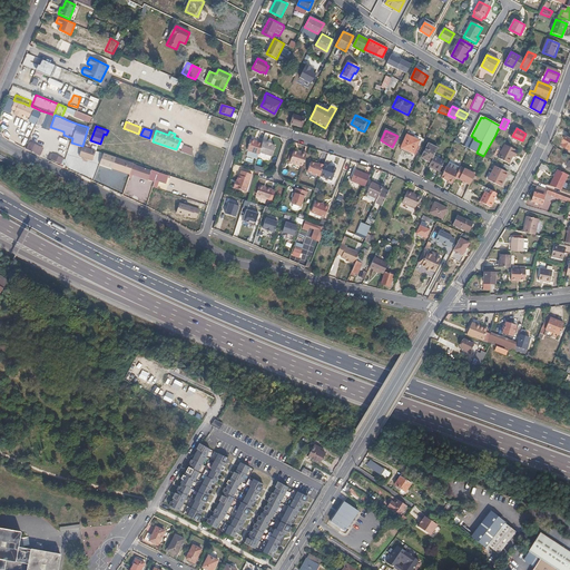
[(414,154),(421,141),(408,136),(402,148),(414,154)]
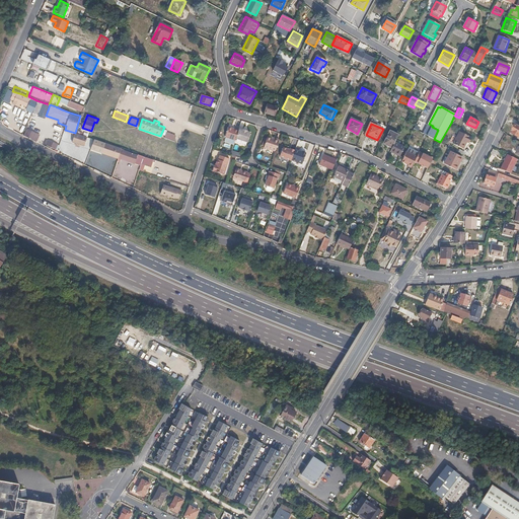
[(424,134),(427,135),(434,139),(438,130),(432,127),(433,126),(429,124),(424,134)]
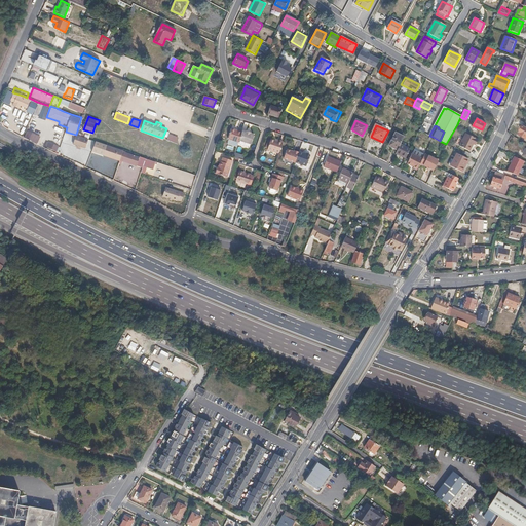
[(238,143),(239,140),(241,133),(231,129),(227,140),(238,143)]
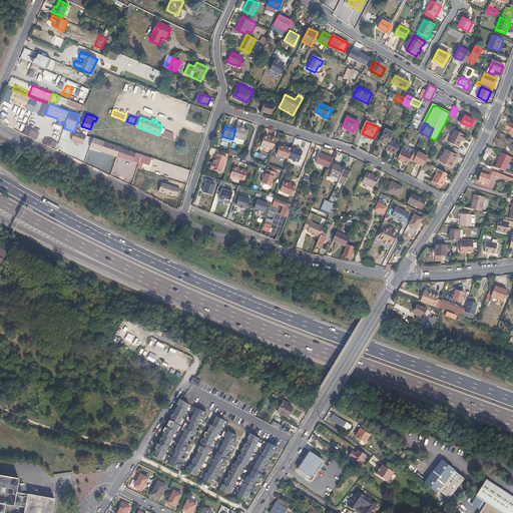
[(236,127),(235,129),(233,136),(245,140),(248,131),(245,130),(245,128),(240,126),(240,128),(236,127)]
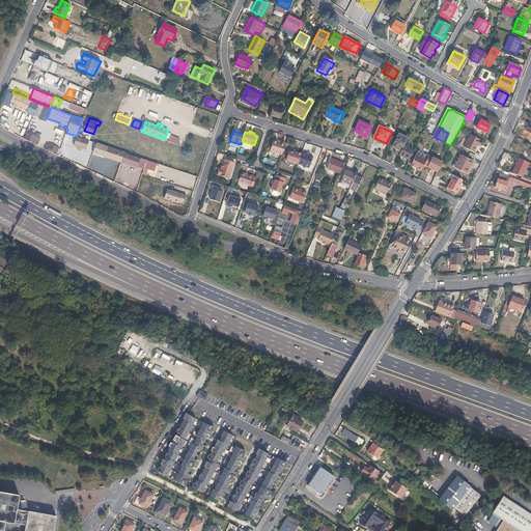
[(401,150),(404,145),(408,137),(399,133),(393,146),(401,150)]
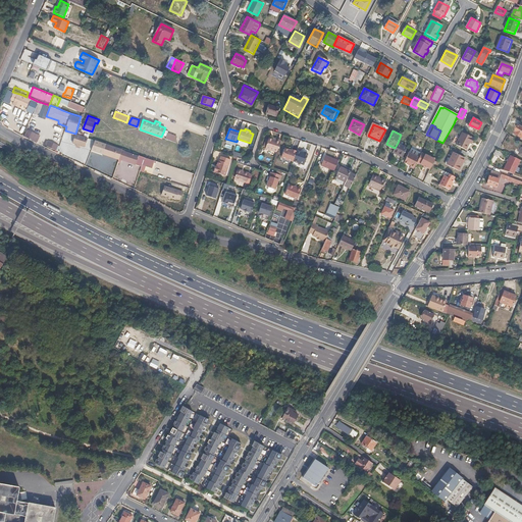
[(175,142),(177,137),(168,133),(166,139),(175,142)]
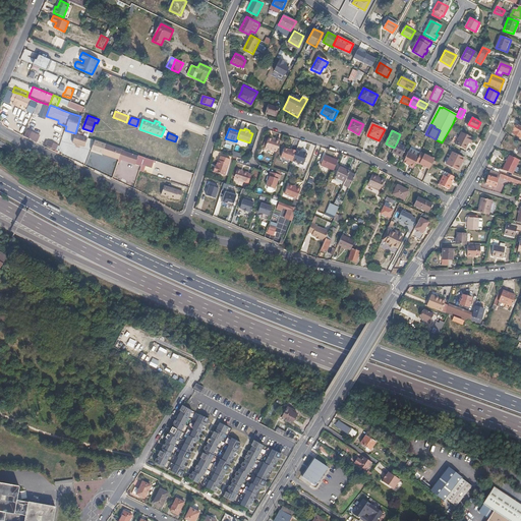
[(463,132),(456,145),(466,150),(470,142),(472,143),(474,138),(463,132)]
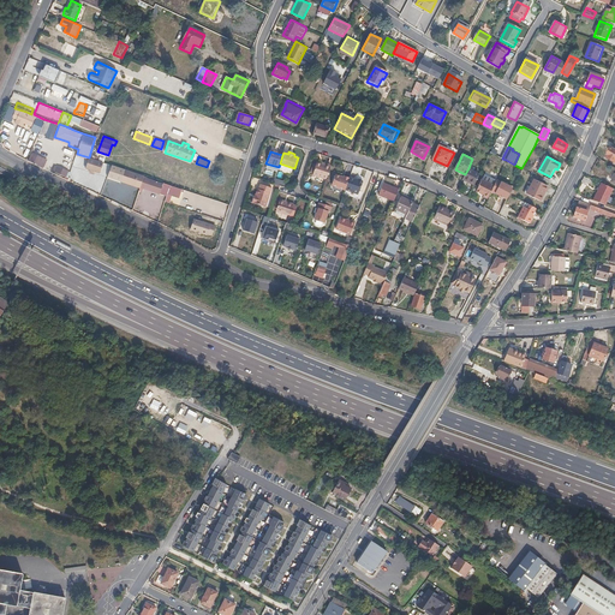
[(312,175),(326,181),(330,166),(324,165),(324,166),(316,162),(312,175)]
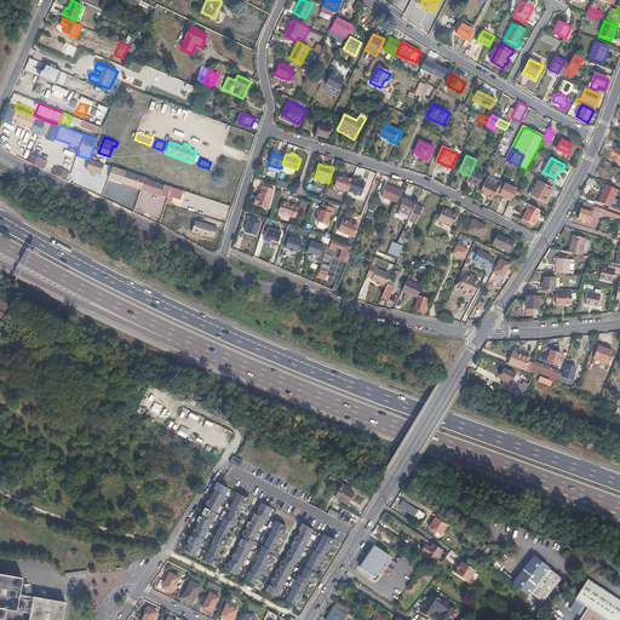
[(472,170),(469,176),(466,179),(469,181),(469,182),(478,187),(484,176),(472,170)]
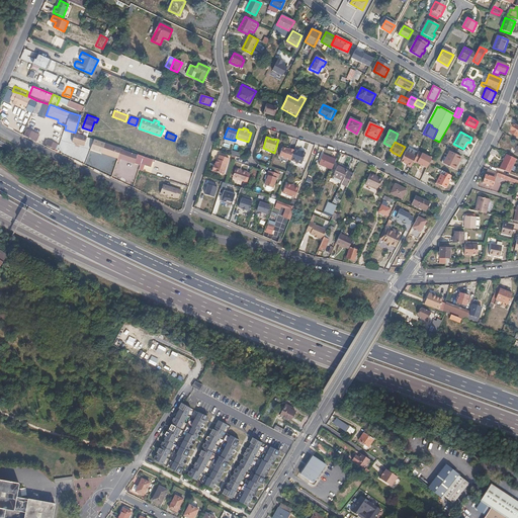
[(154,159),(104,143),(101,153),(141,166),(139,170),(144,171),(145,166),(151,168),(154,159)]
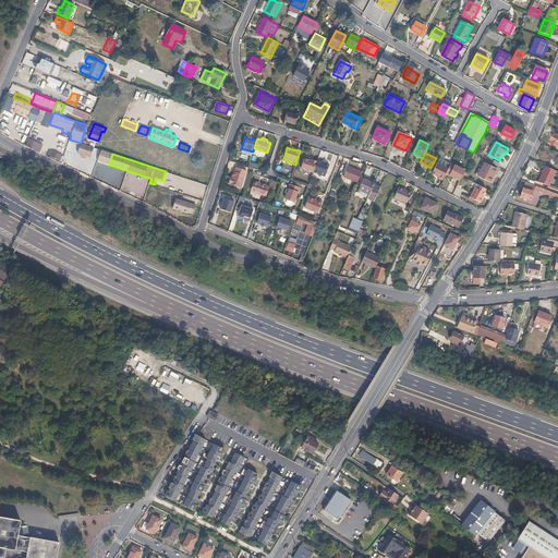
[(313,173),(317,161),(312,160),(311,161),(304,159),(300,169),(313,173)]
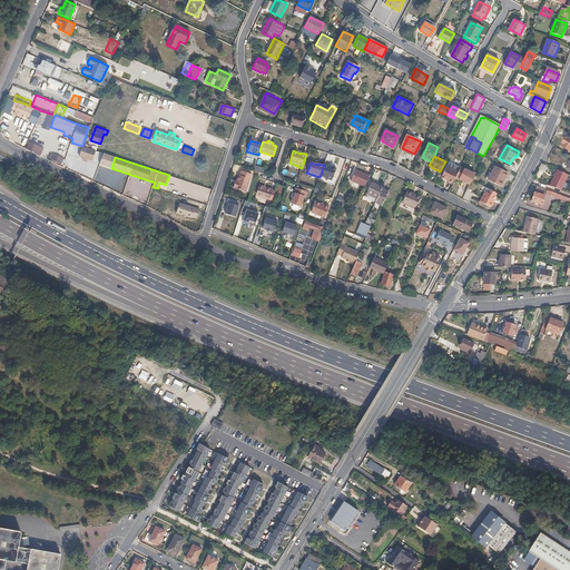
[(332,168),(324,165),(320,177),(327,180),(333,167),(332,167),(332,168)]
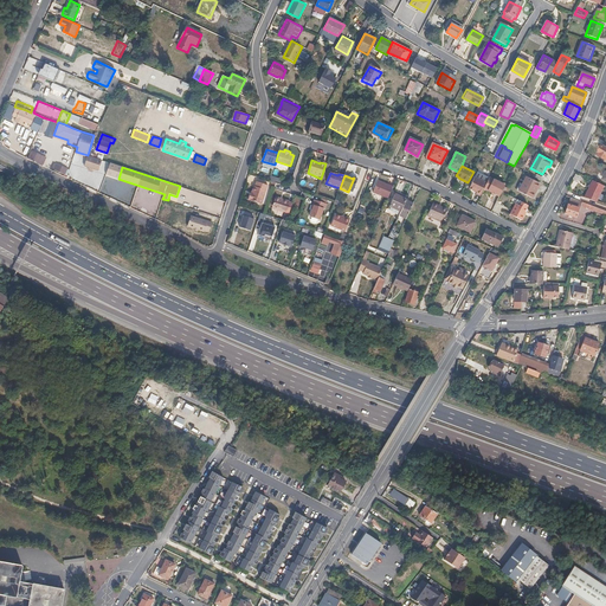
[(494,179),(490,176),(487,184),(484,188),(488,191),(494,179)]
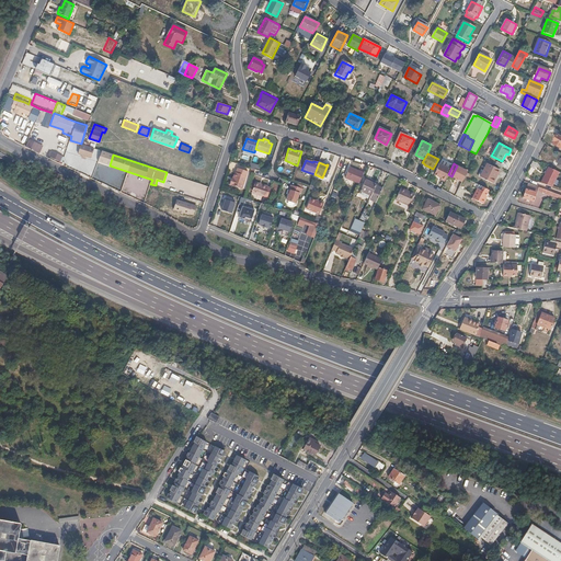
[(492,183),(500,170),(488,163),(480,178),(492,183)]
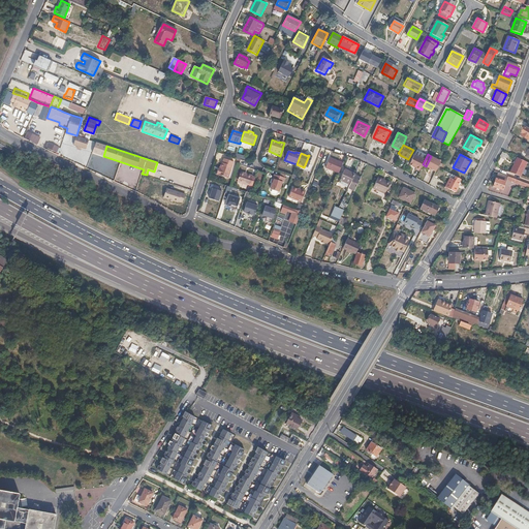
[(418,172),(423,164),(425,160),(414,155),(409,165),(415,168),(414,169),(418,172)]
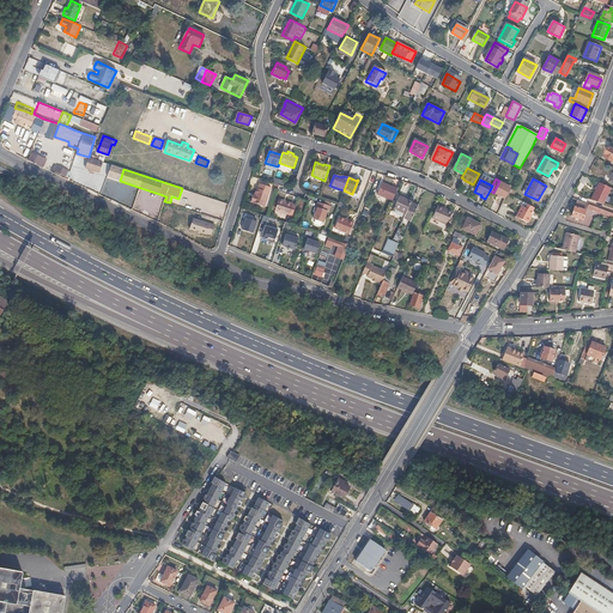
[(254,194),(253,194),(250,200),(265,204),(271,184),(259,181),(258,186),(256,186),(254,194)]
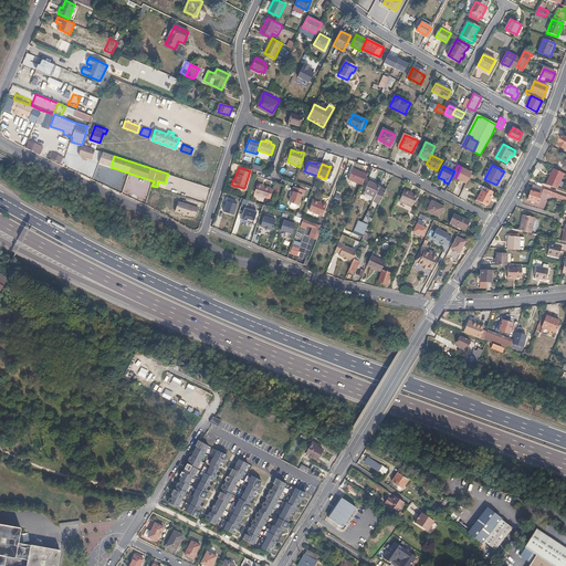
[(467,184),(469,179),(472,173),(461,167),(456,178),(467,184)]
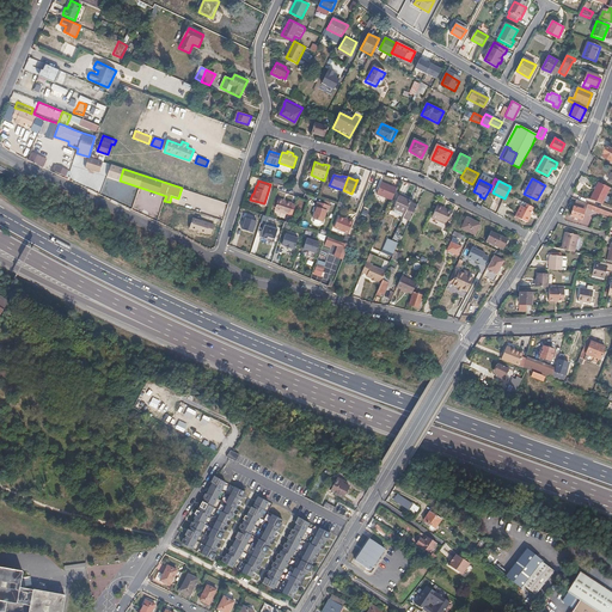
[(377,194),(391,200),(396,189),(381,182),(377,194)]
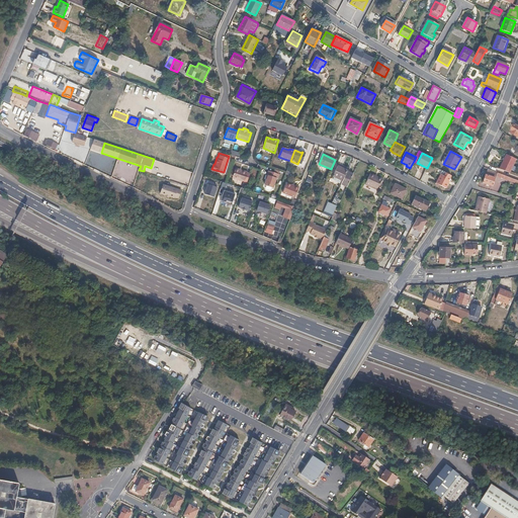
[(510,173),(517,160),(507,154),(500,169),(510,173)]
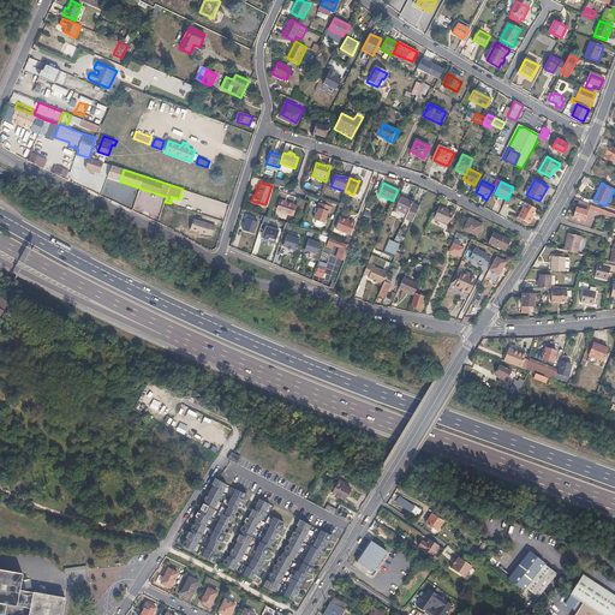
[(280,197),(276,208),(288,213),(293,201),(280,197)]
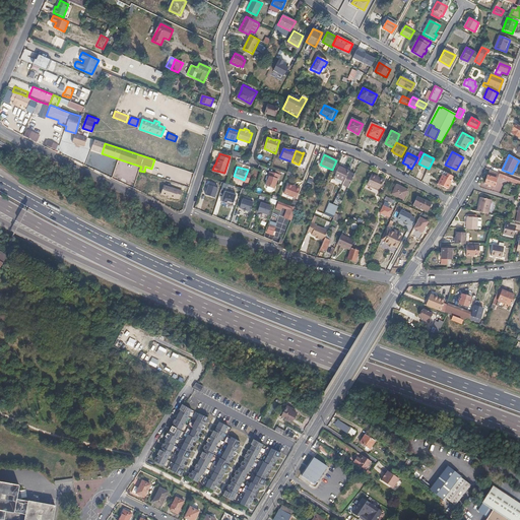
[(345,181),(349,172),(349,171),(340,167),(335,177),(345,181)]
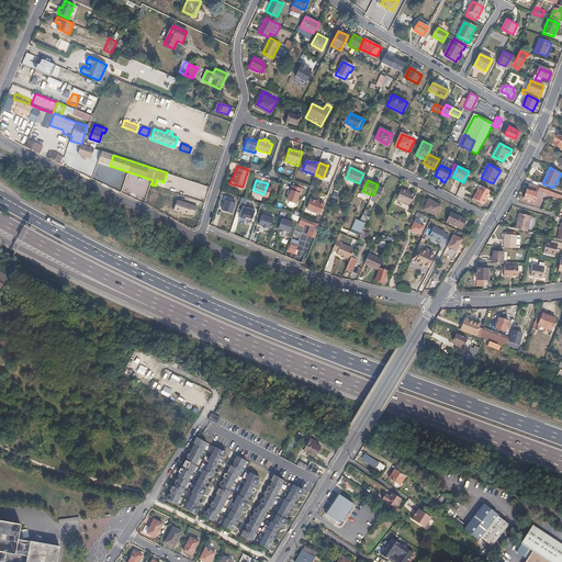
[(542,193),(561,201),(561,200),(561,197),(530,183),(524,198),(534,202),(538,191),(542,193)]
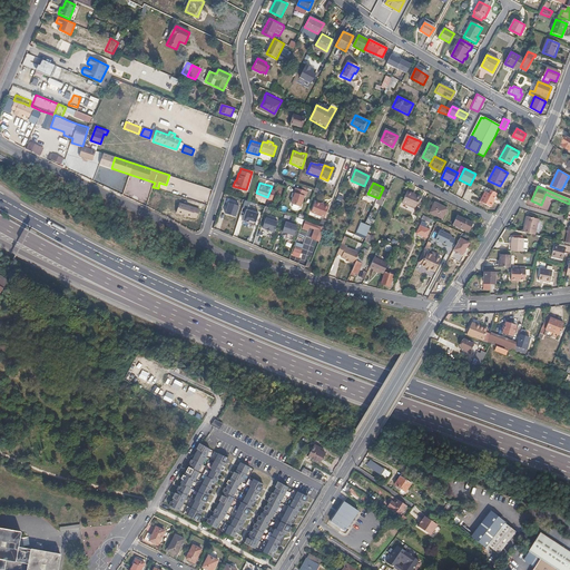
[(295,187),(294,193),(295,193),(292,203),(301,206),(304,196),(305,196),(307,192),(295,187)]
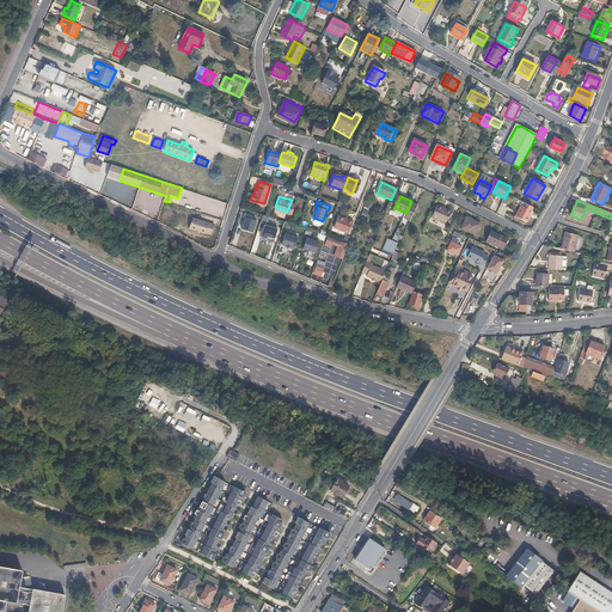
[(411,202),(407,213),(404,216),(411,220),(418,206),(411,202)]
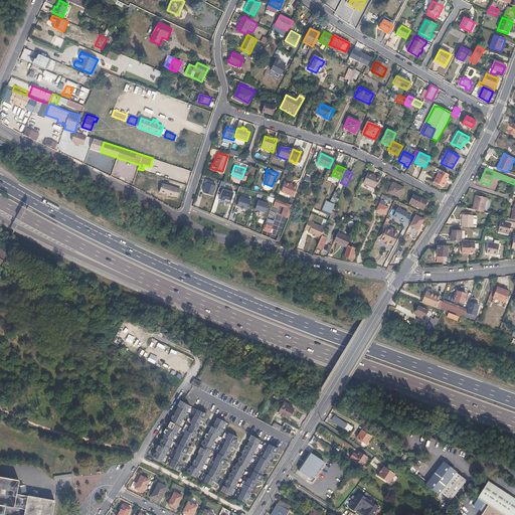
[(445,188),(451,175),(442,171),(435,183),(445,188)]
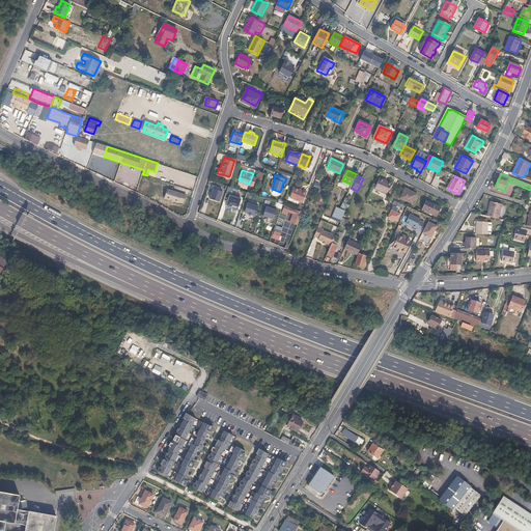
[(385,182),(386,180),(380,177),(374,189),(387,195),(392,185),(385,182)]
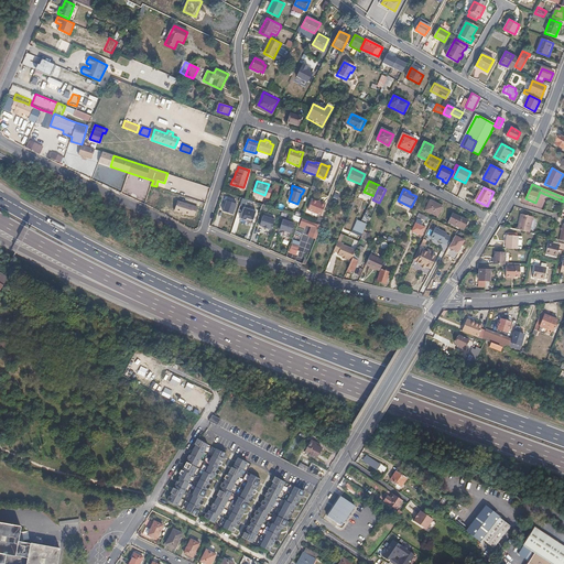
[(430,199),(425,210),(437,217),(443,206),(430,199)]
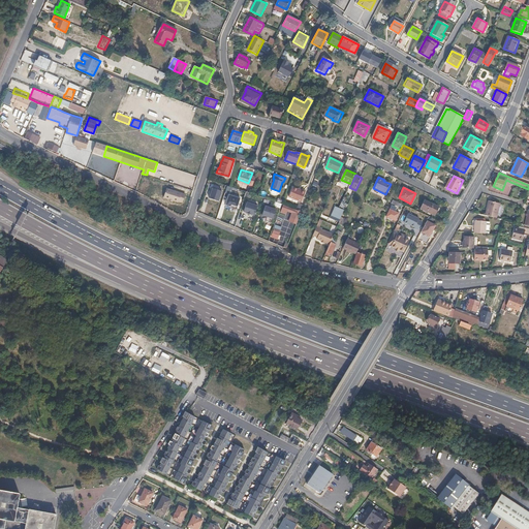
[(222,191),(212,188),(209,198),(219,201),(222,191)]
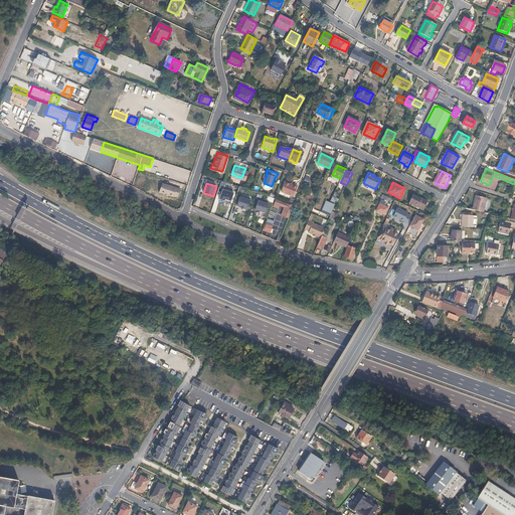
[(294,196),(299,186),(295,184),(294,185),(291,184),(288,183),(285,192),(294,196)]
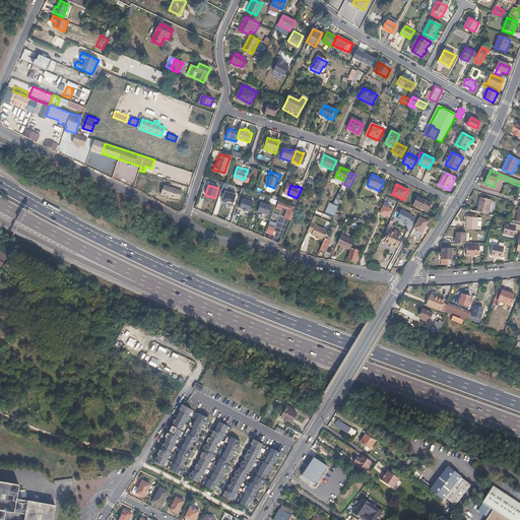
[(183,193),(168,189),(166,196),(181,200),(183,193)]
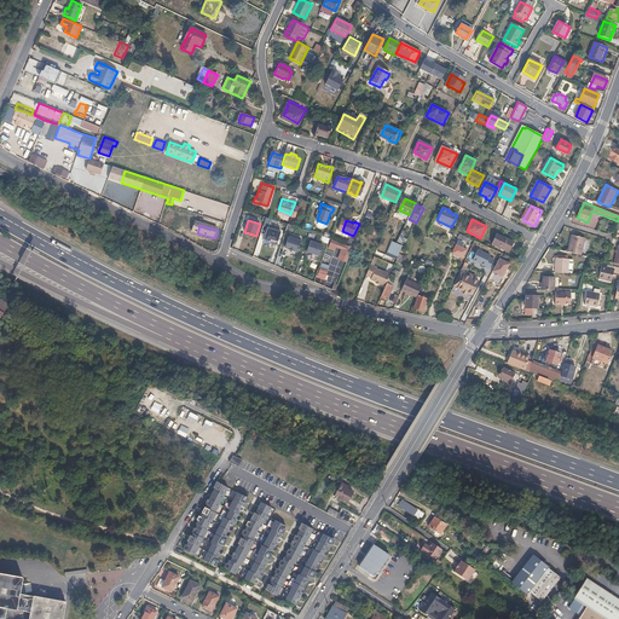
[(281,232),(267,227),(264,239),(270,242),(271,238),(278,241),(281,232)]
